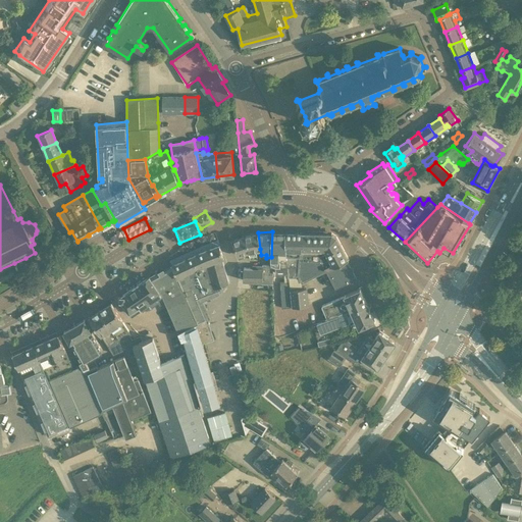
[(271,260),(271,264),(271,265),(273,265),(275,266),(275,272),(288,272),(289,272),(284,232),(272,231),(271,257),(271,260)]
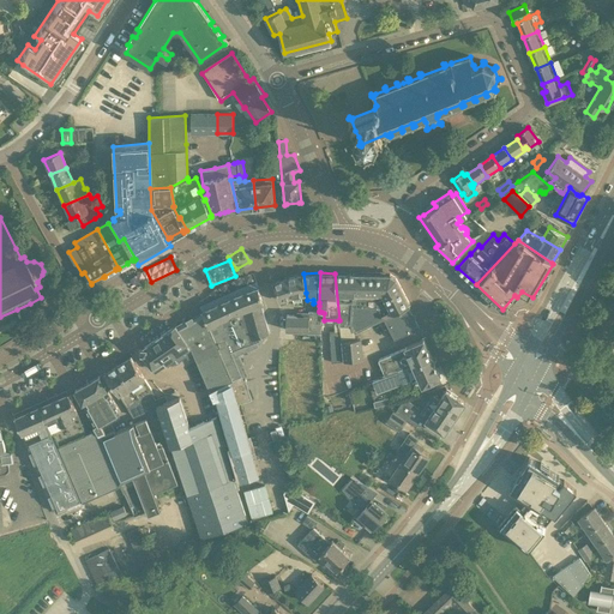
[(293,295),(306,293),(304,274),(289,276),(293,295)]
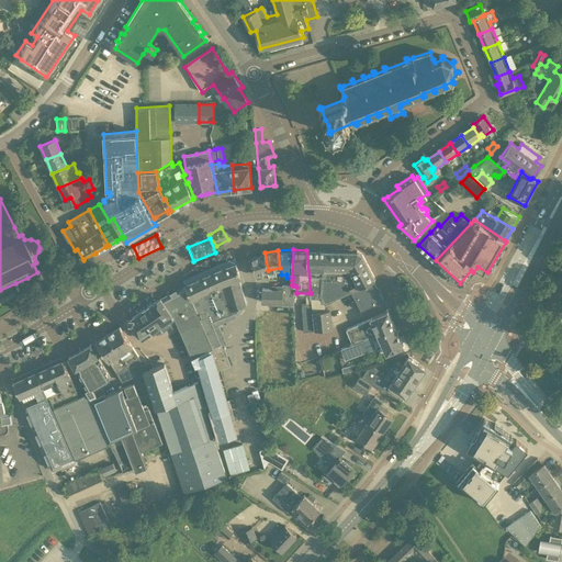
[(323,274),(323,277),(325,277),(325,274),(327,274),(327,267),(325,267),(325,250),(306,250),(311,293),(310,293),(311,298),(319,298),(321,287),(321,274),(323,274)]
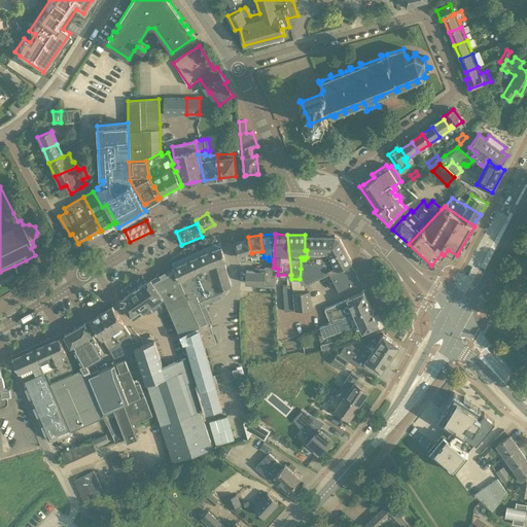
[(339,292),(359,281),(349,261),(351,261),(340,238),(335,235),(305,235),(305,250),(307,250),(307,257),(305,257),(305,259),(303,259),(301,276),(305,283),(328,272),(339,292)]
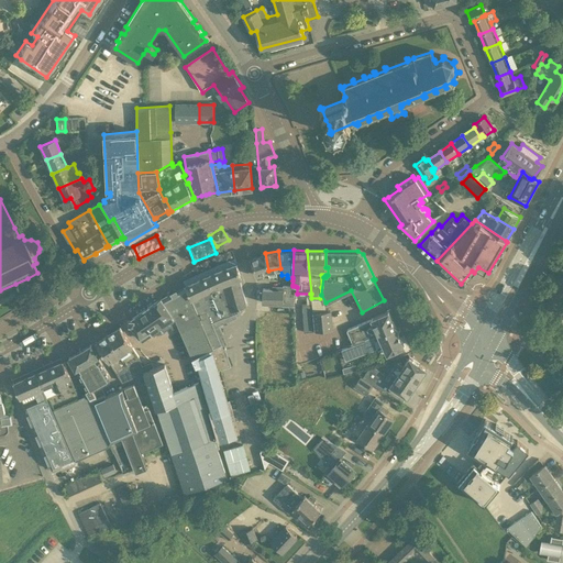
[(268,271),(265,253),(251,257),(257,275),(266,272),(267,276),(269,275),(268,271)]
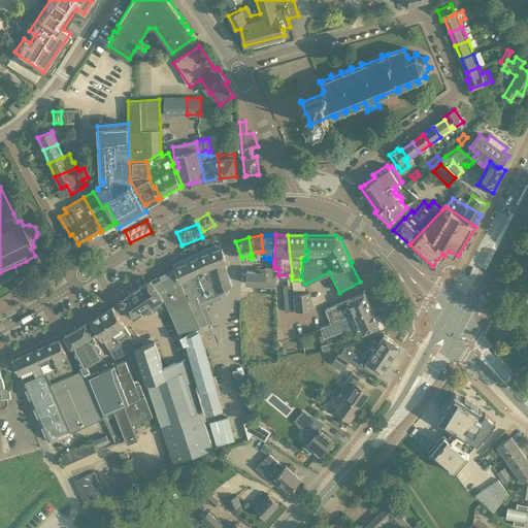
[(174,267),(173,267),(200,326),(179,335),(184,343),(205,413),(225,406),(215,375),(213,375),(205,347),(217,343),(211,323),(208,324),(207,323),(199,301),(210,297),(218,294),(217,291),(231,287),(224,261),(226,260),(222,246),(204,253),(200,255),(174,267)]
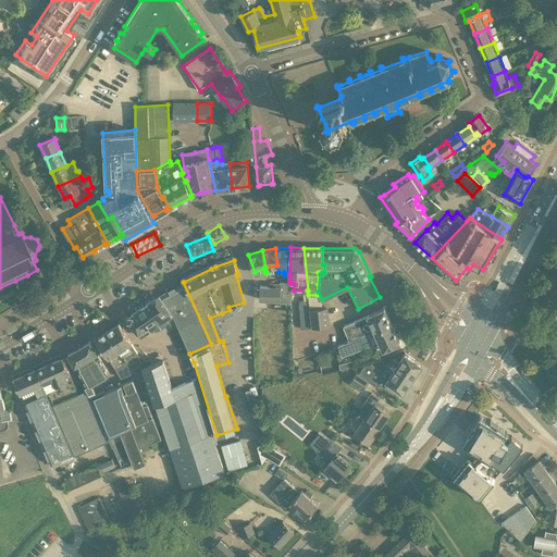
[(161,294),(160,295),(173,316),(176,322),(189,354),(211,344),(183,282),(182,283),(175,287),(174,286),(173,287),(170,289),(169,289),(168,291),(161,295),(161,294)]
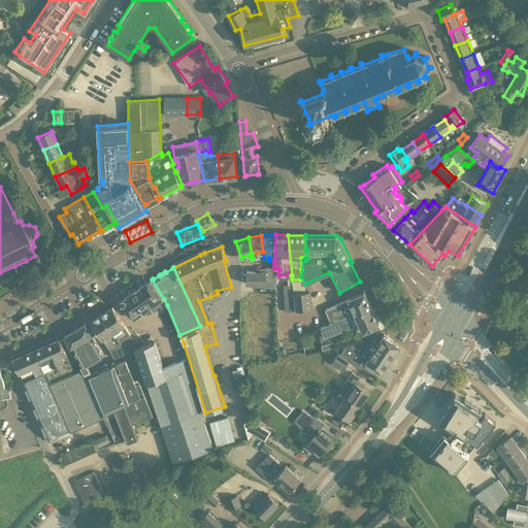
[(276,277),(276,268),(274,268),(274,267),(265,267),(265,269),(256,268),(255,270),(246,270),(245,284),(264,284),(264,287),(275,287),(276,277)]
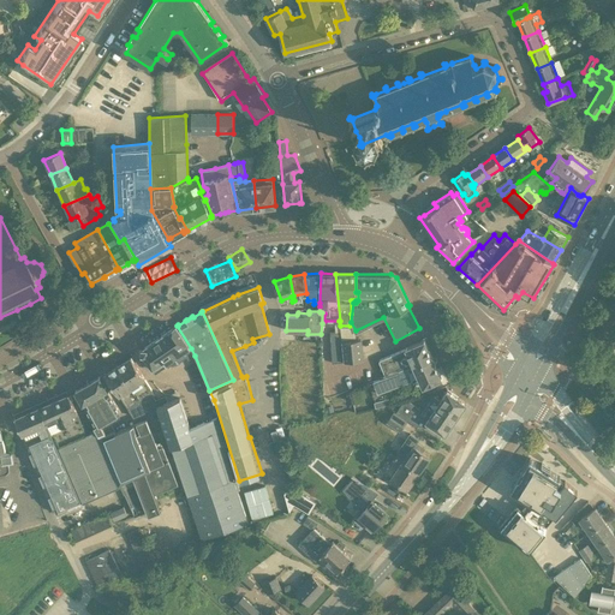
[(142,348),(142,353),(143,353),(153,368),(155,370),(177,356),(180,362),(187,356),(189,359),(195,356),(191,348),(177,326),(143,348),(142,348)]
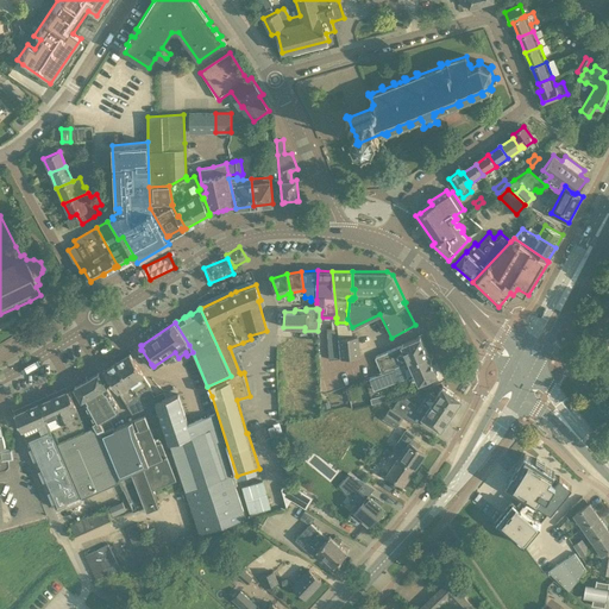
[(340,358),(339,338),(338,327),(327,328),(328,359),(340,358)]
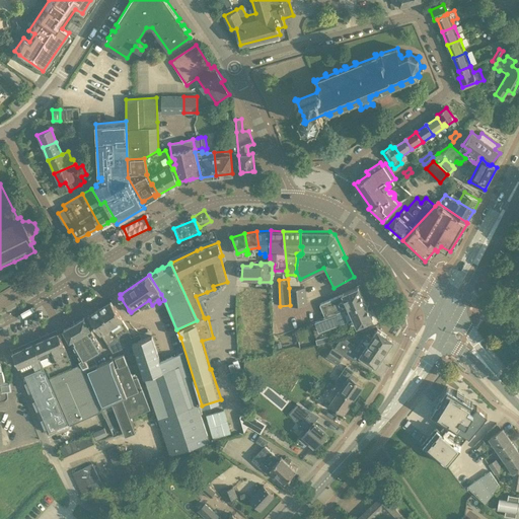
[(290,305),(306,303),(304,286),(289,288),(290,305)]
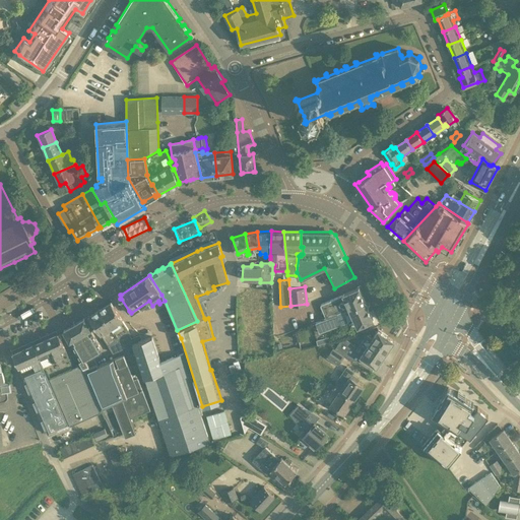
[(349,310),(366,303),(359,287),(343,295),(329,301),(321,304),(320,307),(323,313),(325,319),(332,316),(349,310)]
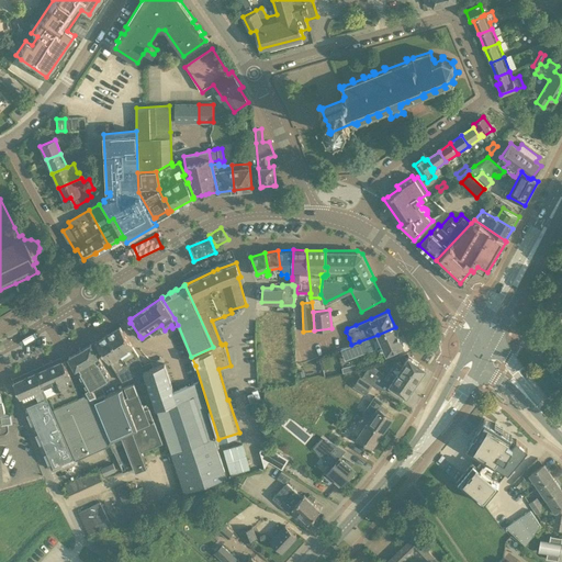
[(139,383),(147,380),(143,370),(139,359),(138,356),(136,353),(132,346),(132,345),(120,326),(96,340),(97,341),(109,360),(110,360),(114,367),(123,379),(136,373),(139,383)]
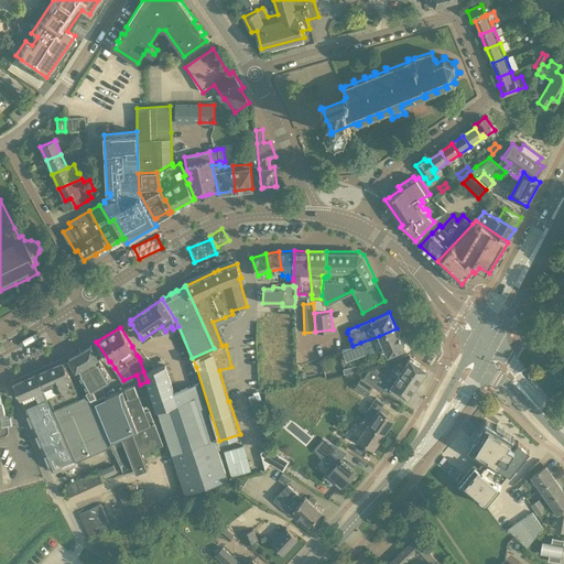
[(405,347),(397,328),(379,336),(360,343),(353,346),(350,346),(355,357),(383,346),(388,354),(405,347)]
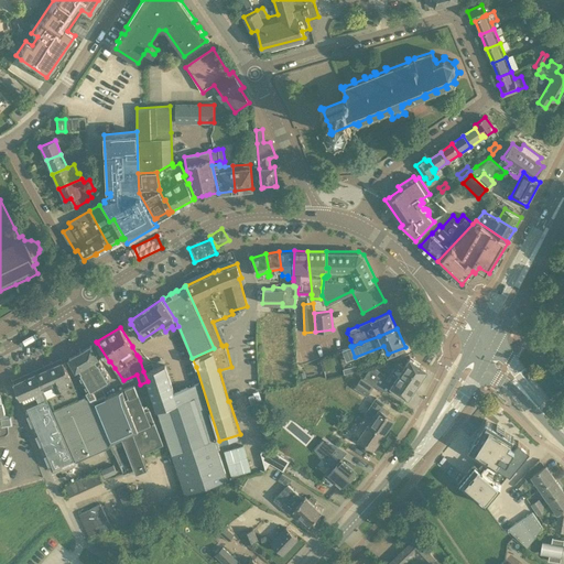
[(71,357),(68,358),(87,390),(86,391),(87,393),(91,399),(105,394),(100,387),(94,391),(91,388),(110,378),(100,361),(91,346),(89,346),(90,348),(82,353),(80,351),(79,353),(80,354),(71,359),(71,357)]
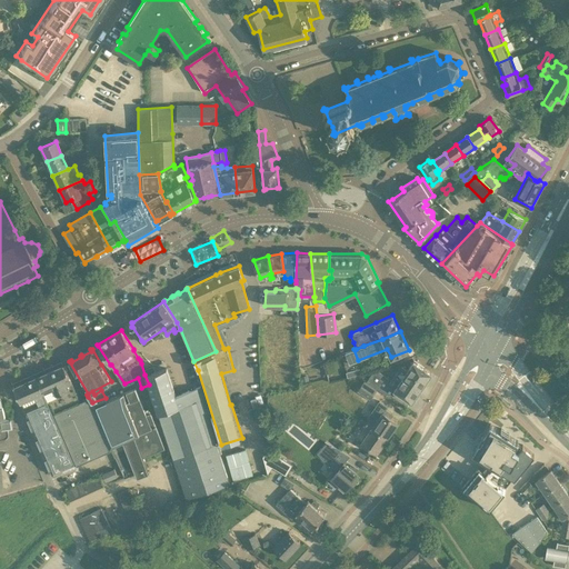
[(175,396),(165,363),(162,365),(160,366),(158,366),(156,366),(153,366),(151,365),(149,363),(148,362),(146,361),(141,363),(145,375),(149,385),(170,448),(187,497),(229,482),(212,435),(217,433),(212,420),(200,387),(175,396)]
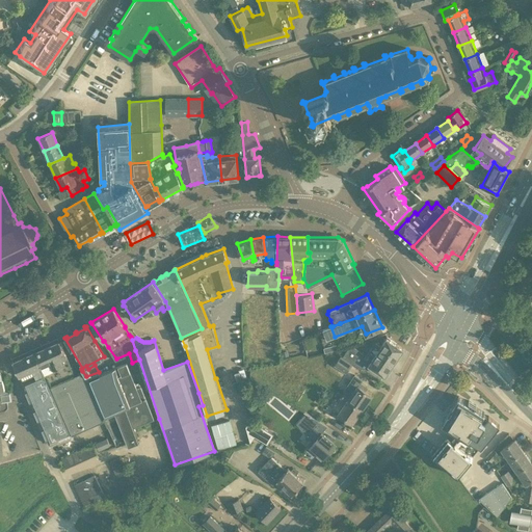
[(347,349),(343,356),(366,371),(370,365),(386,375),(389,371),(386,369),(390,364),(391,366),(394,362),(392,361),(395,355),(398,357),(403,349),(386,338),(380,345),(375,342),(366,354),(354,347),(347,349)]
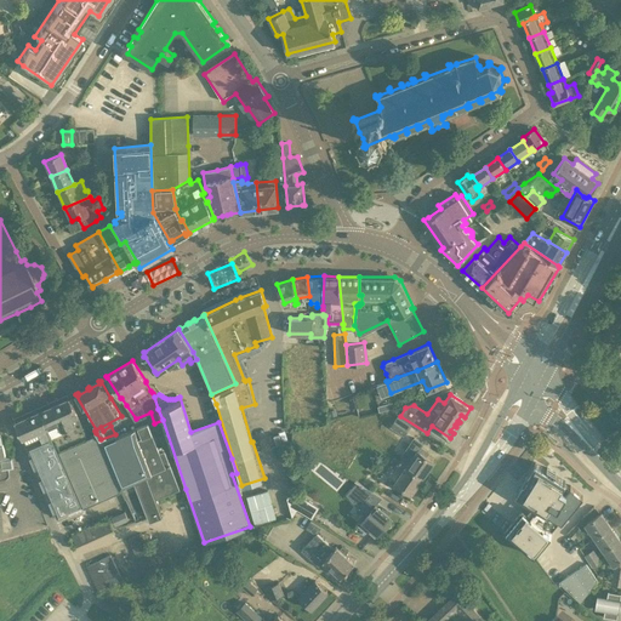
[(68,398),(41,410),(85,506),(121,490),(101,439),(96,433),(87,438),(69,398),(68,398)]
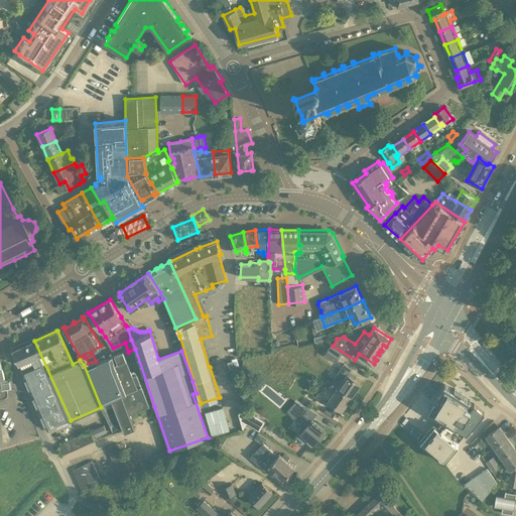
[(13,350),(12,351),(18,364),(20,364),(22,369),(21,370),(47,430),(71,420),(34,341),(13,350)]
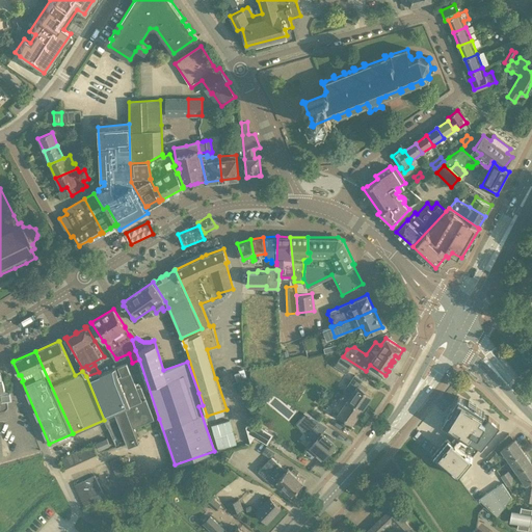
[(352,363),(341,355),(334,366),(345,373),(352,363)]
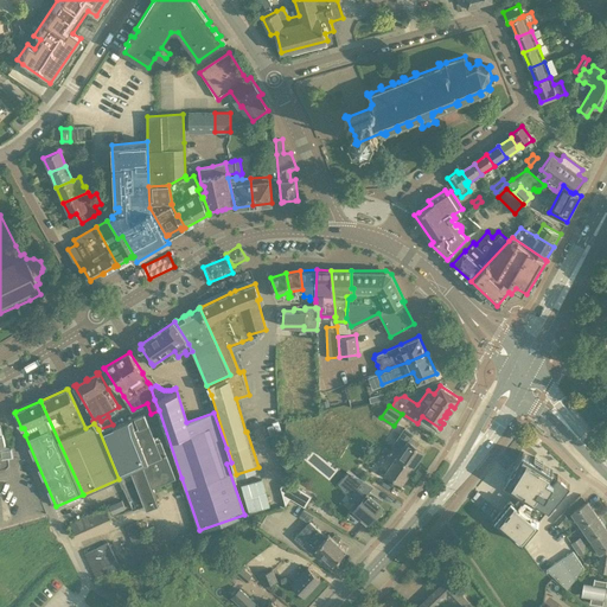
[(145,414),(132,419),(135,429),(148,464),(144,465),(153,487),(176,478),(160,440),(155,442),(145,414)]
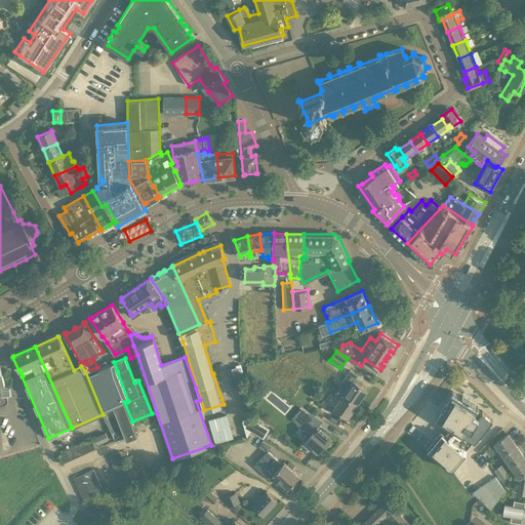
[(97,367),(85,371),(103,414),(106,420),(115,441),(125,436),(126,440),(132,438),(137,436),(135,432),(133,426),(137,425),(136,419),(132,421),(124,402),(128,401),(117,371),(114,362),(98,369),(97,367)]
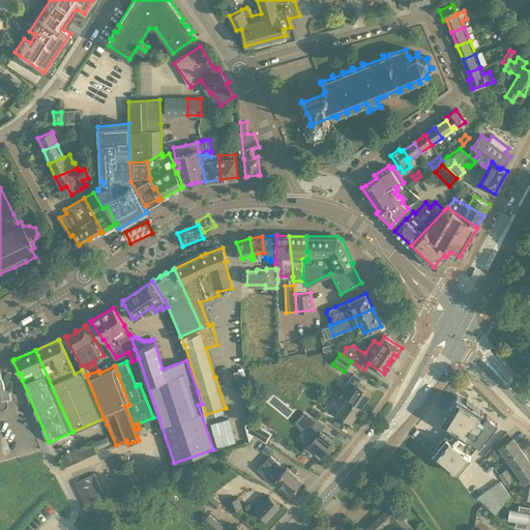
[(0,400),(0,401),(10,399),(9,390),(1,391),(1,389),(4,388),(1,372),(0,371),(0,400)]
